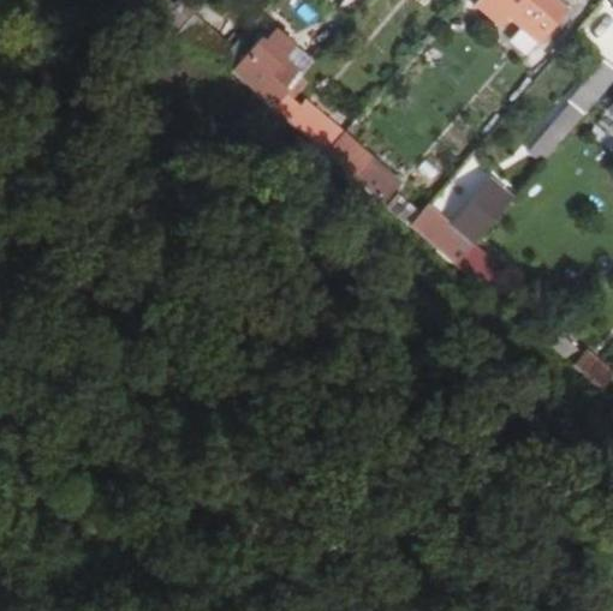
[(128,0),(161,29),(179,7),(171,0),(128,0)]
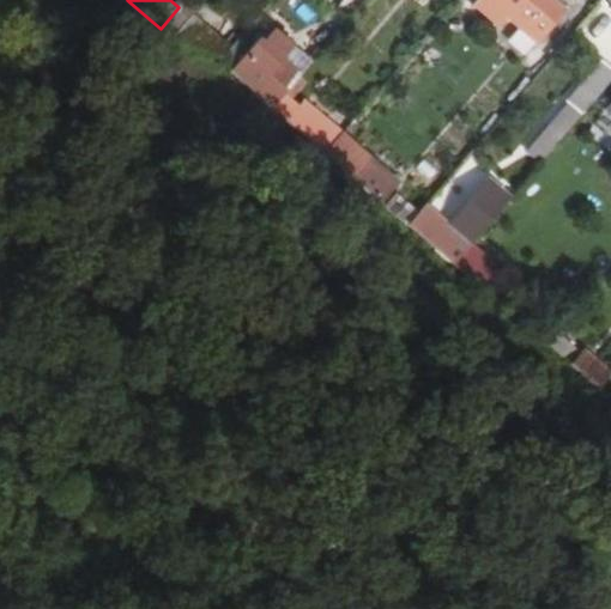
[(542,37),(566,8),(556,0),(481,0),(503,18),(510,11),(542,37)]
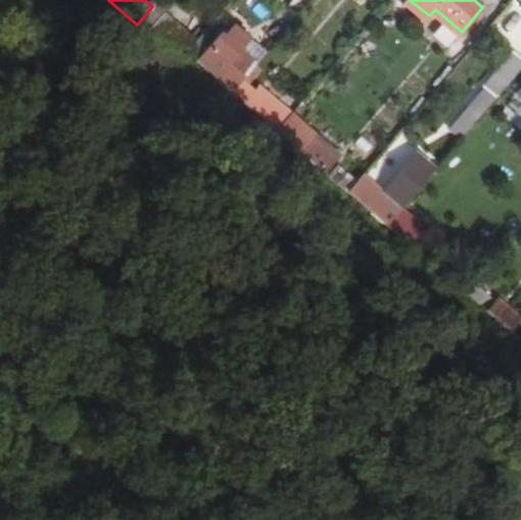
[(164,12),(148,31),(190,48),(197,40),(164,12)]
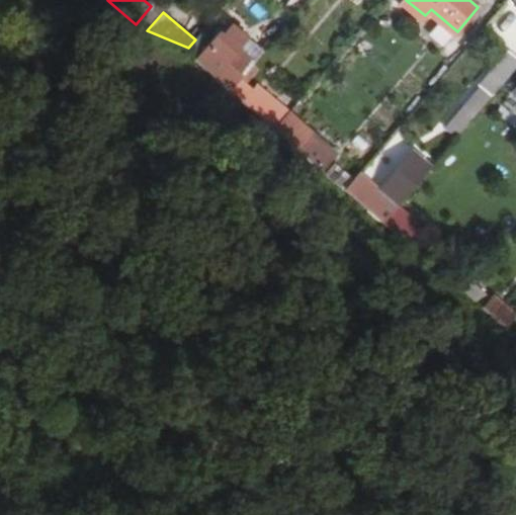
[(242,79),(244,76),(241,73),(253,59),(240,48),(249,38),(245,34),(246,32),(231,18),(197,58),(226,89),(230,93),(232,90),(242,79)]
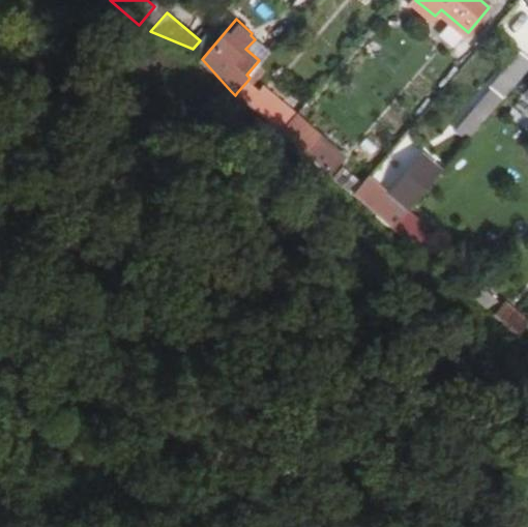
[(505,97),(527,69),(527,55),(522,51),(491,85),(495,88),(505,97)]
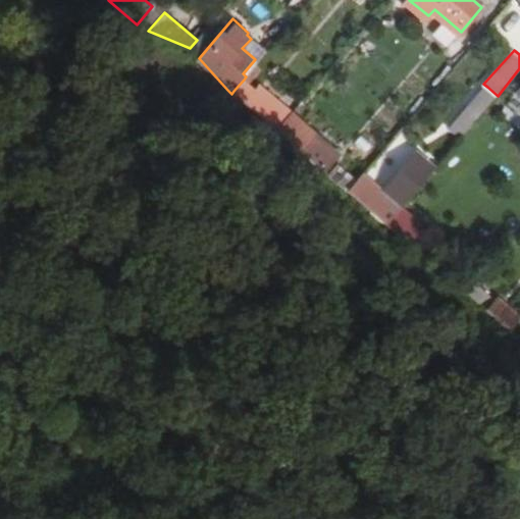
[(244,80),(234,91),(254,109),(264,118),(279,100),(268,92),(263,97),(244,80)]
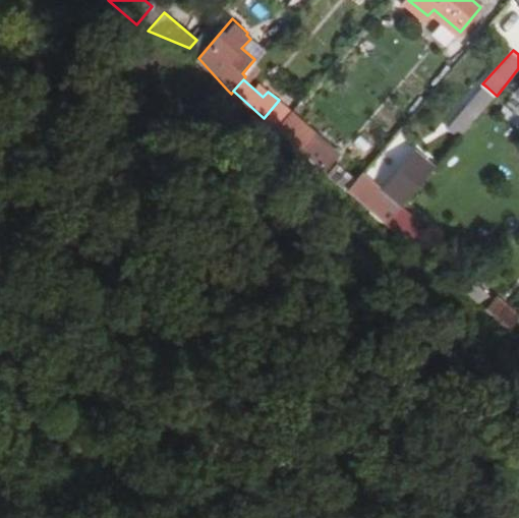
[(450,129),(460,137),(497,96),(486,87),(450,129)]
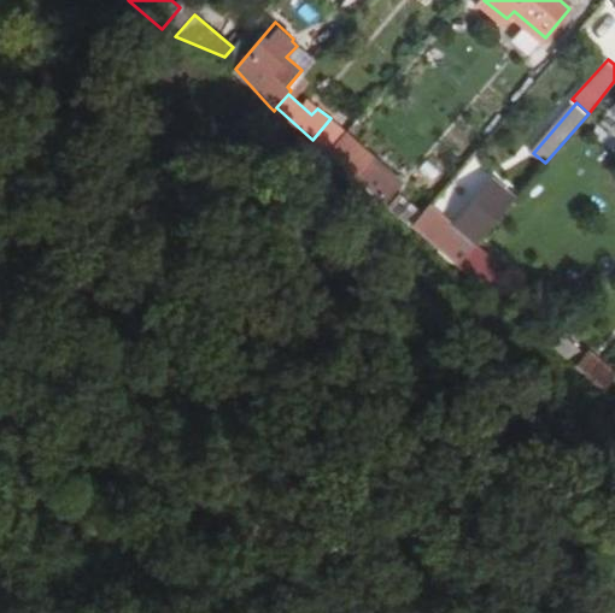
[(331,118),(312,140),(328,154),(341,140),(346,133),(331,118)]
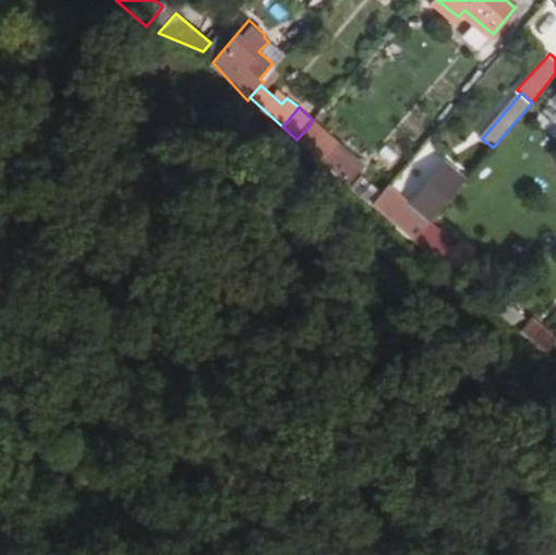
[(309,127),(297,140),(324,163),(335,151),(309,127)]
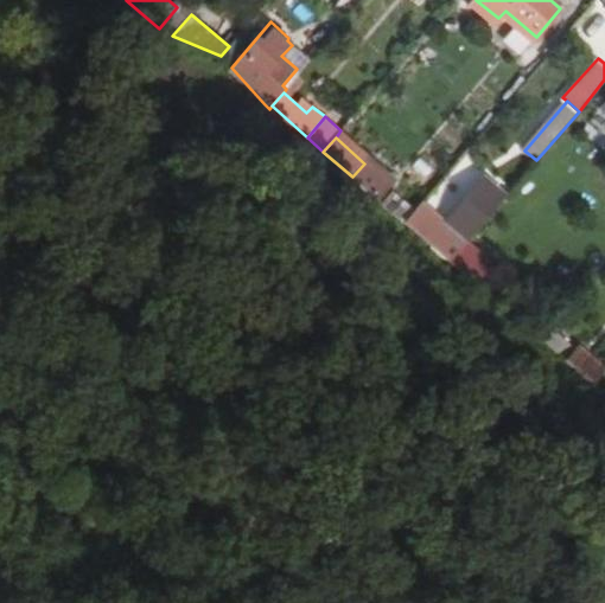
[(424,201),(406,223),(450,261),(473,233),(505,196),(484,178),(446,222),(424,201)]
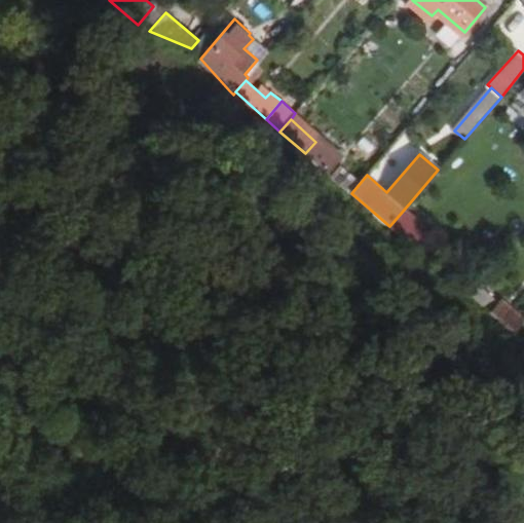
[(410,202),(389,226),(405,239),(425,215),(410,202)]
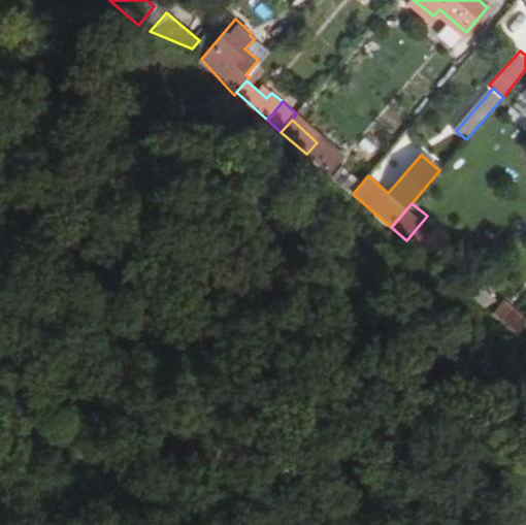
[(427,216),(406,240),(417,250),(441,222),(431,212),(427,216)]
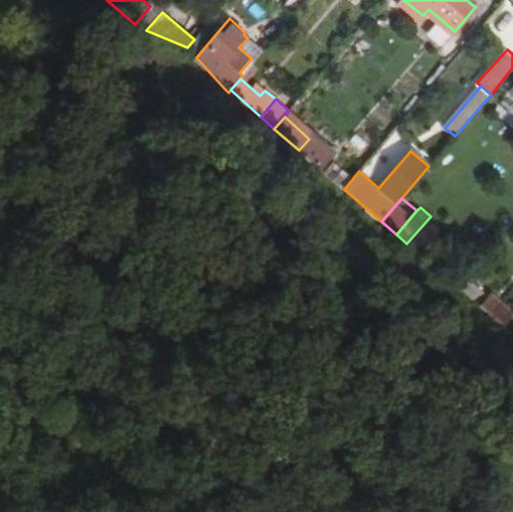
[(431,241),(419,254),(429,263),(440,249),(431,241)]
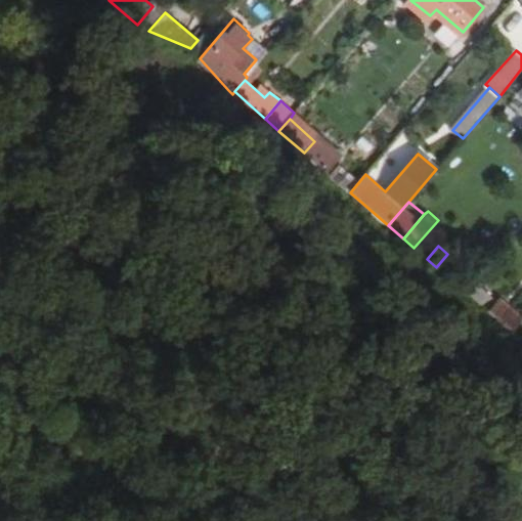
[(478,286),(471,295),(514,332),(521,322),(521,315),(498,296),(495,300),(478,286)]
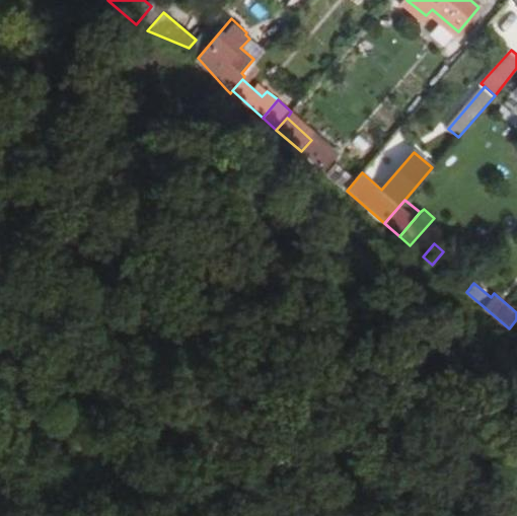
[(516,319),(509,328),(508,329),(516,337),(516,319)]
